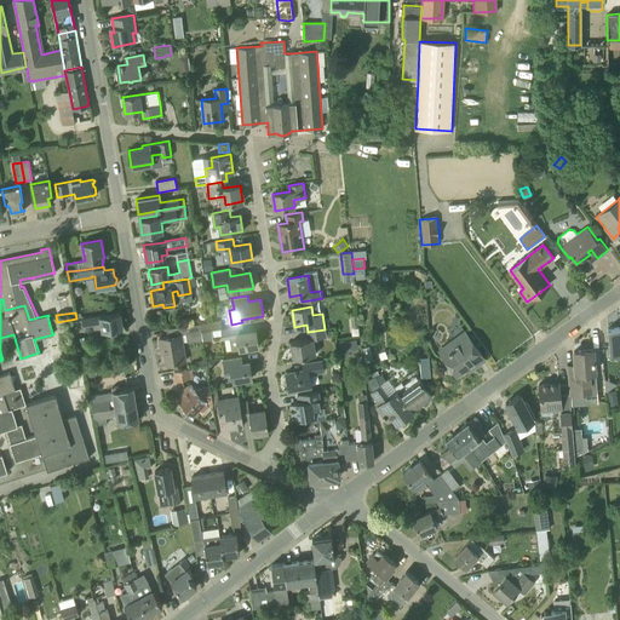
[(81,319),(81,317),(76,319),(70,320),(73,332),(84,331),(93,329),(93,326),(101,325),(102,333),(109,332),(109,329),(122,327),(122,326),(124,325),(122,319),(121,319),(120,313),(81,319)]
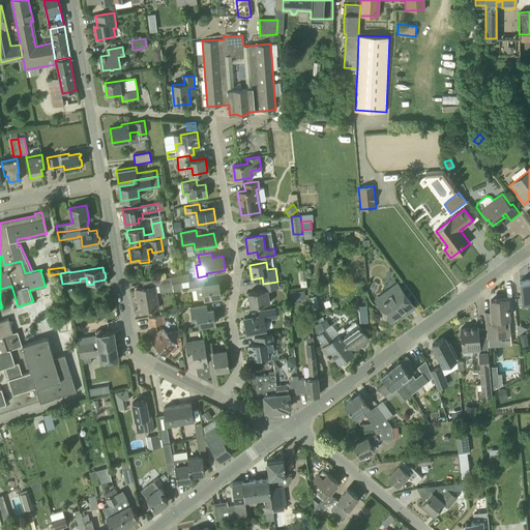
[(173,284),(181,283),(189,281),(189,274),(172,276),(173,284)]
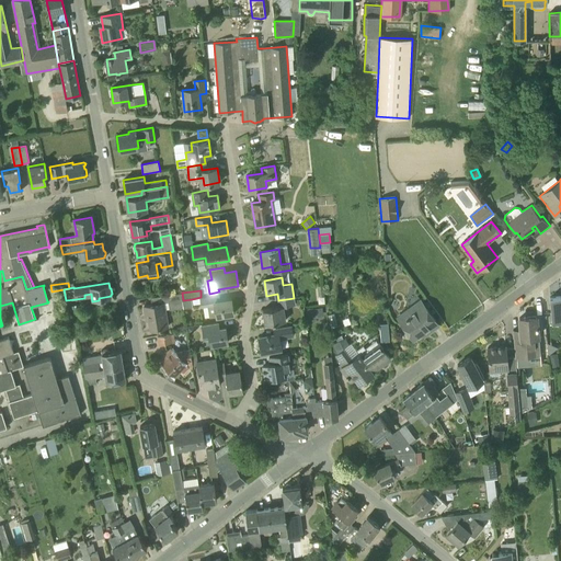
[(184,308),(183,300),(182,293),(150,298),(151,305),(144,306),(146,316),(148,315),(150,330),(168,327),(164,302),(168,302),(169,310),(184,308)]
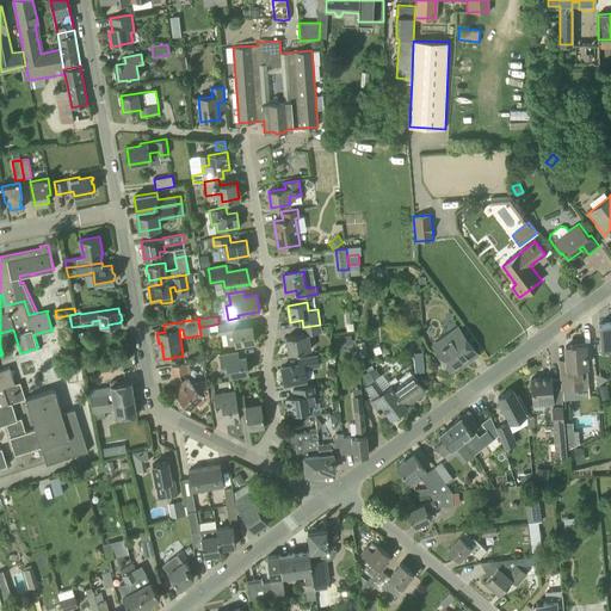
[(252,325),(241,327),(240,327),(229,329),(228,322),(217,325),(218,334),(226,332),(228,345),(236,344),(254,341),(252,325)]
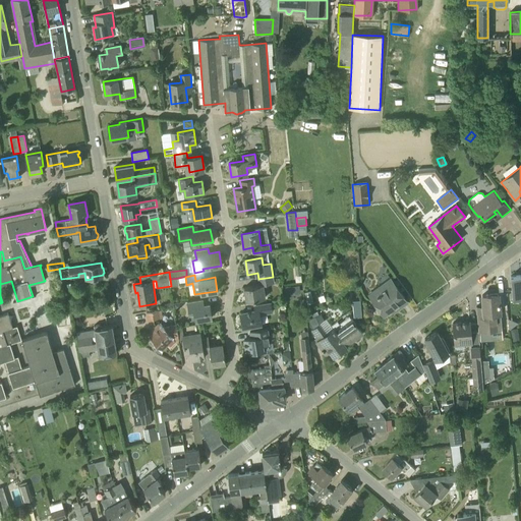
[(513,298),(520,297),(520,275),(511,276),(513,298)]
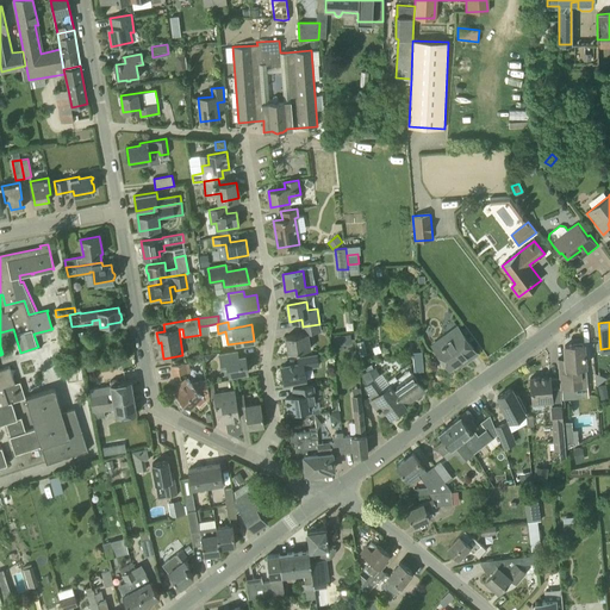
[(319,324),(303,327),(304,334),(286,336),(288,353),(311,348),(309,334),(321,331),(319,324)]
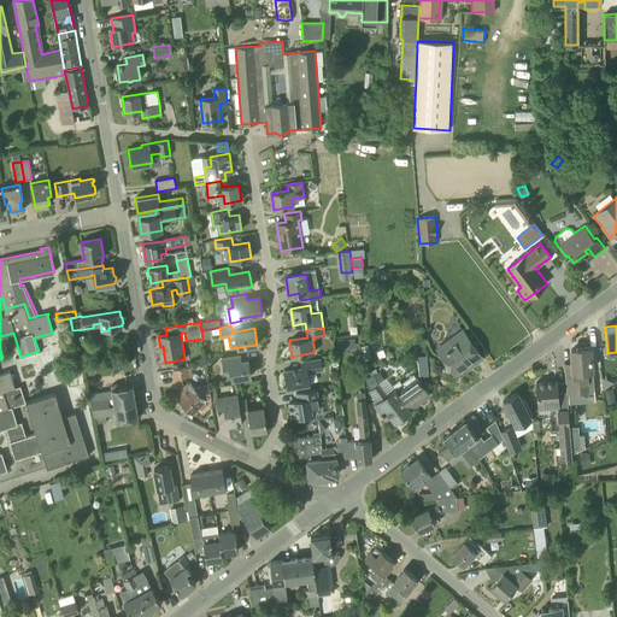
[(211,329),(201,330),(203,339),(212,338),(211,329)]
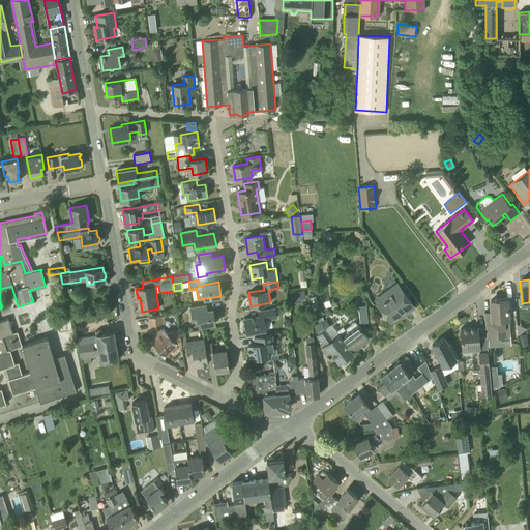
[(401,287),(378,303),(390,320),(402,312),(404,315),(415,306),(401,287)]
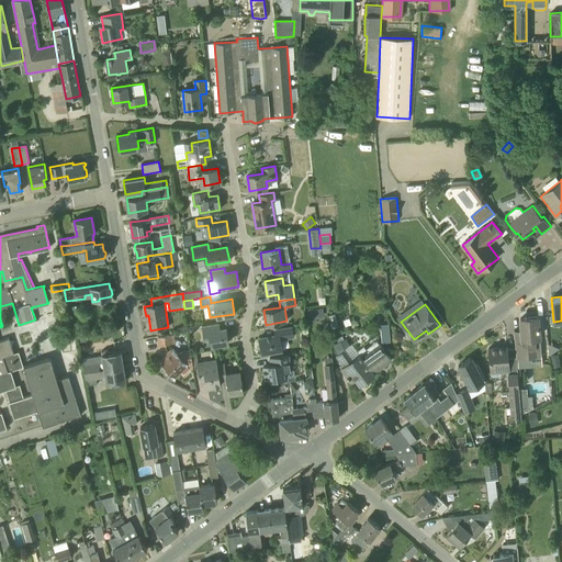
[(323,307),(312,308),(313,317),(323,316),(323,307)]
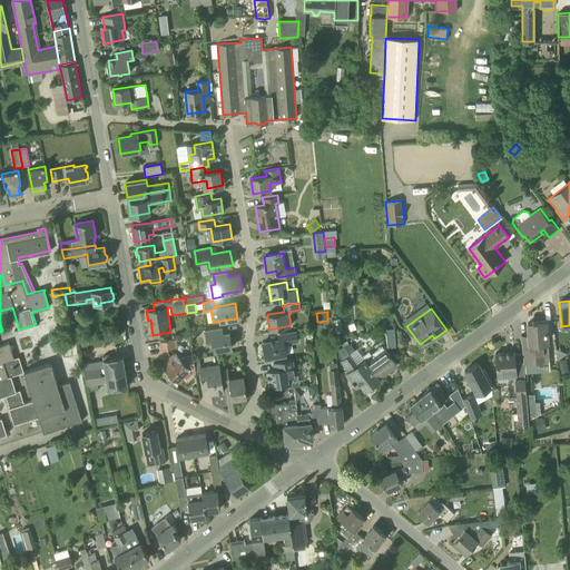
[(549,361),(547,342),(546,322),(528,323),(529,335),(521,336),(523,363),(549,361)]
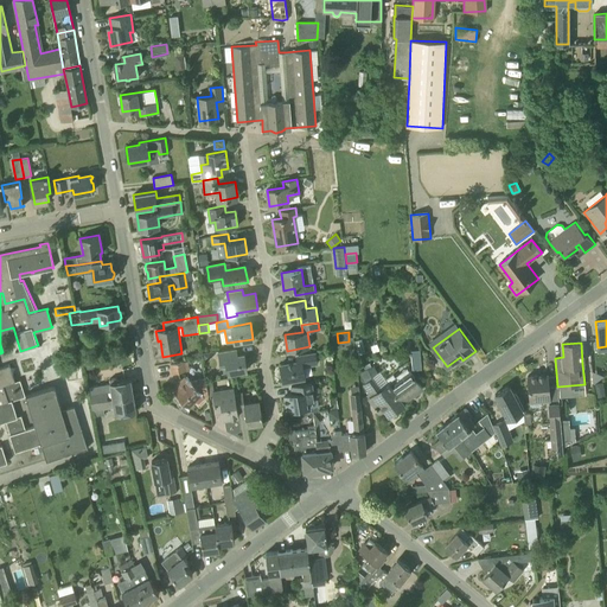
[(236,347),(218,351),(221,365),(227,365),(228,374),(247,370),(244,353),(237,355),(236,347)]
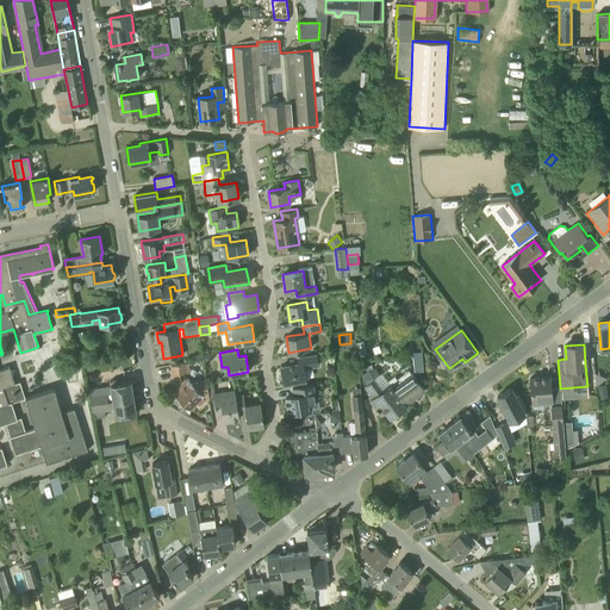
[(425,369),(424,350),(416,350),(416,371),(425,369)]
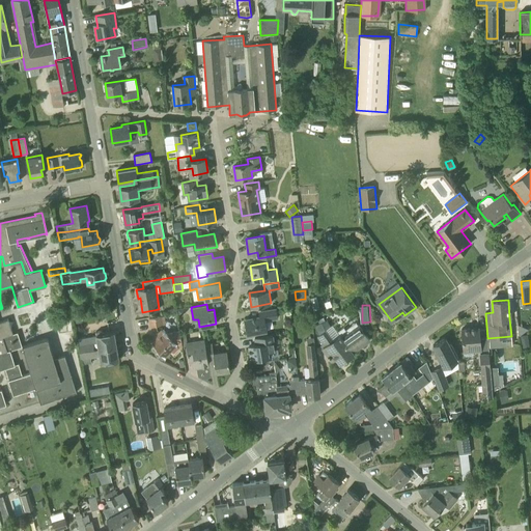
[(259,311),(260,316),(245,318),(248,334),(267,331),(264,320),(277,318),(276,308),(259,311)]
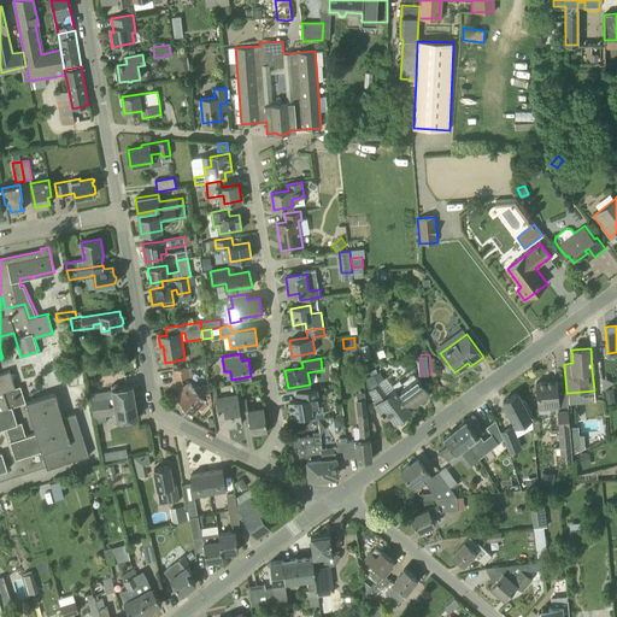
[(175,378),(189,376),(188,366),(172,370),(175,378)]
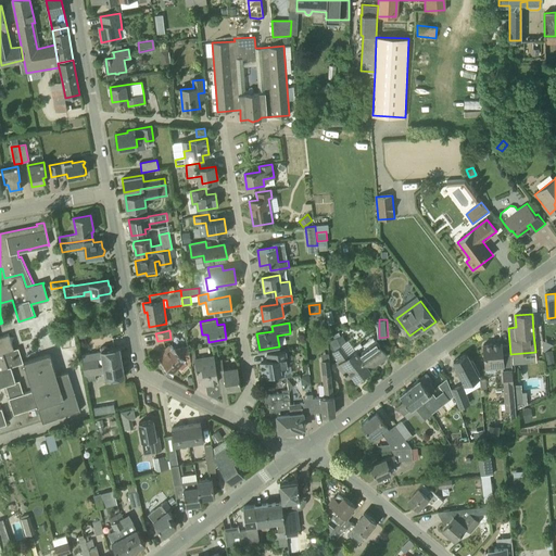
[(13,355),(11,350),(14,349),(10,333),(0,336),(0,426),(7,424),(1,408),(0,408),(0,387),(5,386),(10,397),(9,397),(14,414),(37,406),(33,390),(23,393),(19,381),(15,382),(10,366),(23,362),(21,354),(17,355),(16,354),(13,355)]
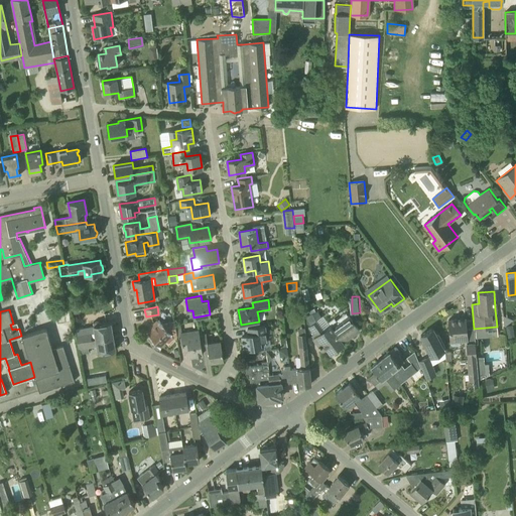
[(331,326),(323,331),(315,320),(320,317),(317,310),(312,313),(311,312),(306,315),(310,325),(308,326),(313,334),(311,335),(323,350),(327,348),(331,353),(343,344),(342,341),(343,341),(333,328),(331,326)]
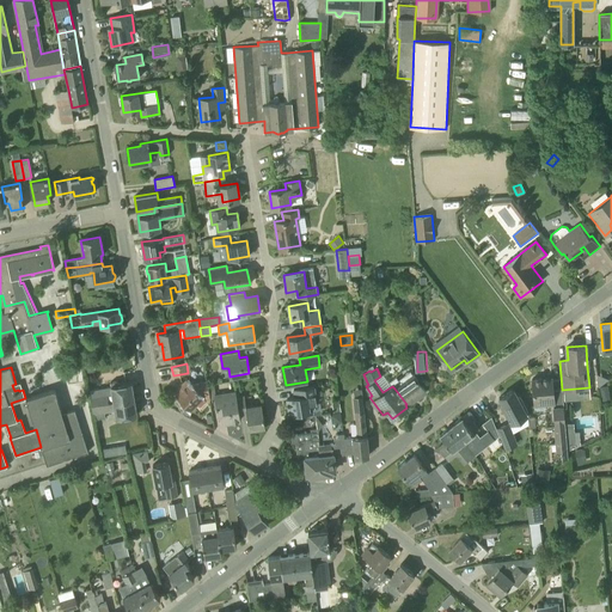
[(412,374),(395,389),(407,404),(416,396),(418,398),(426,392),(412,374)]
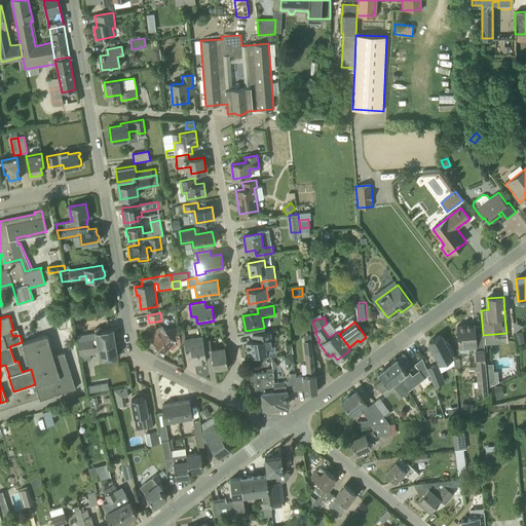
[(477,346),(475,325),(474,325),(474,327),(467,327),(467,325),(457,326),(459,349),(461,351),(466,351),(468,349),(468,347),(477,346)]
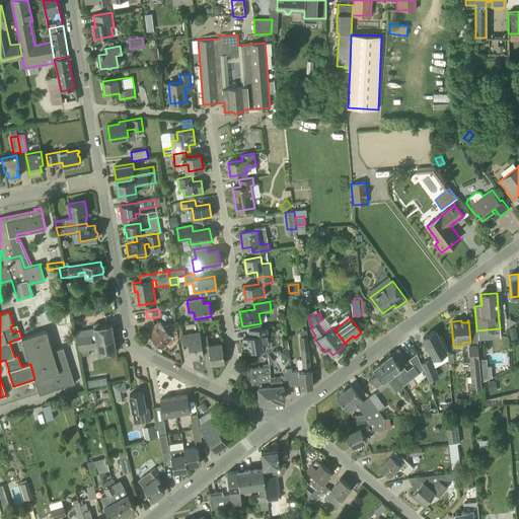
[(178,339),(177,332),(176,324),(162,326),(158,322),(151,329),(153,331),(150,335),(161,347),(167,342),(169,344),(174,339),(178,339)]
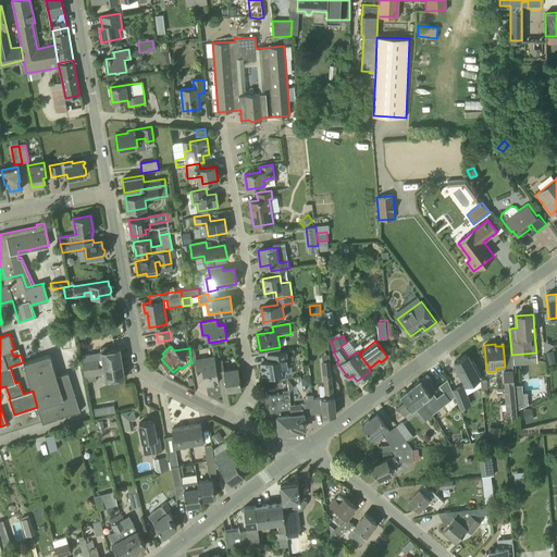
[(84,369),(122,362),(120,347),(109,349),(108,347),(101,348),(101,353),(82,356),(84,369)]
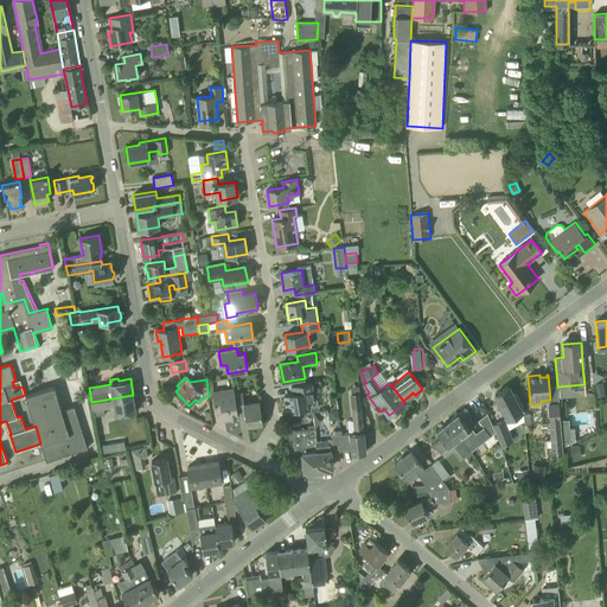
[(314,400),(312,383),(292,387),(294,387),(295,394),(285,396),(287,411),(307,408),(306,401),(314,400)]
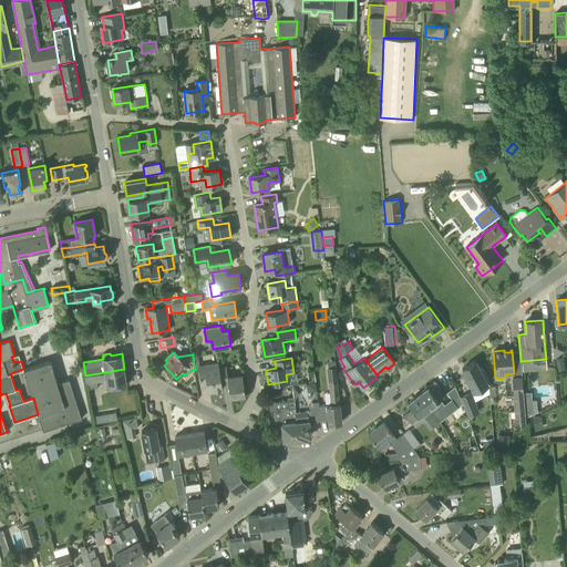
[(23,369),(33,398),(38,414),(43,431),(82,419),(69,379),(58,382),(51,360),(23,369)]
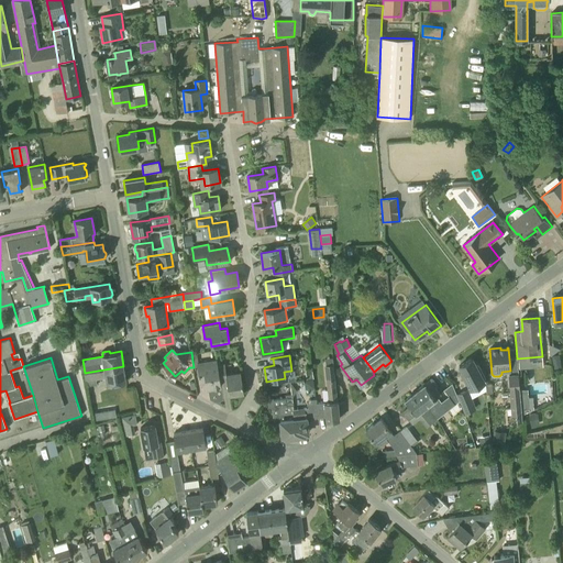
[(485,376),(478,363),(476,364),(472,359),(460,365),(463,372),(462,372),(470,386),(485,378),(485,376)]
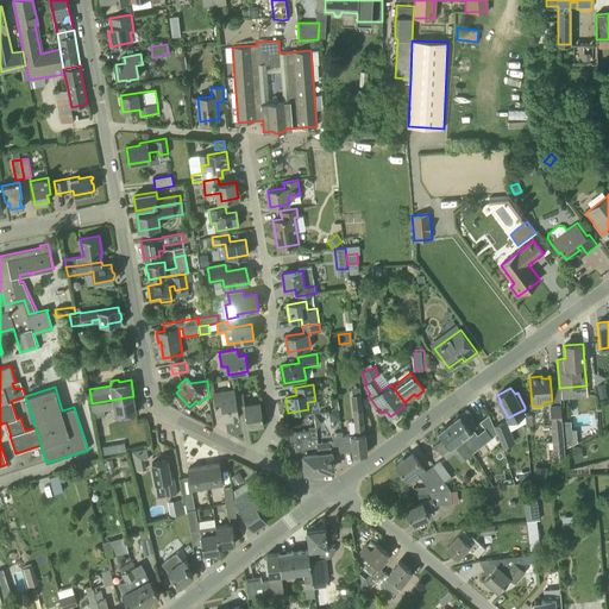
[(217,414),(218,414),(224,413),(225,420),(239,418),(238,412),(236,395),(234,390),(213,394),(217,414)]
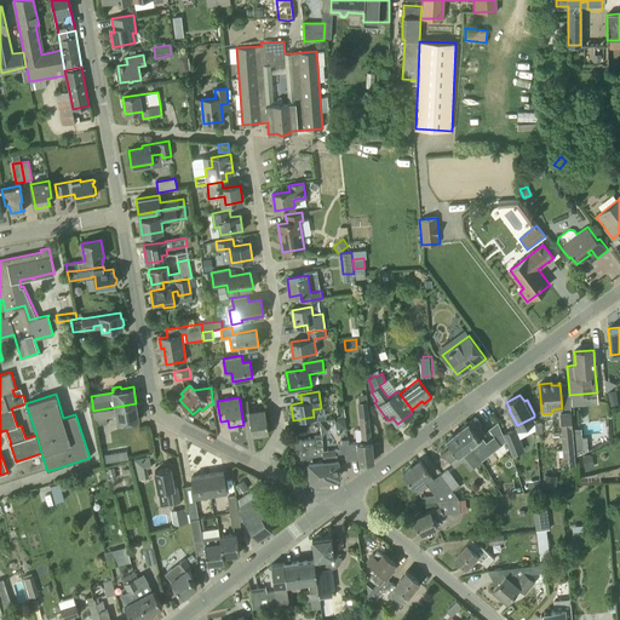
[(247,401),(240,402),(242,419),(250,418),(253,435),(269,431),(265,409),(250,412),(247,401)]
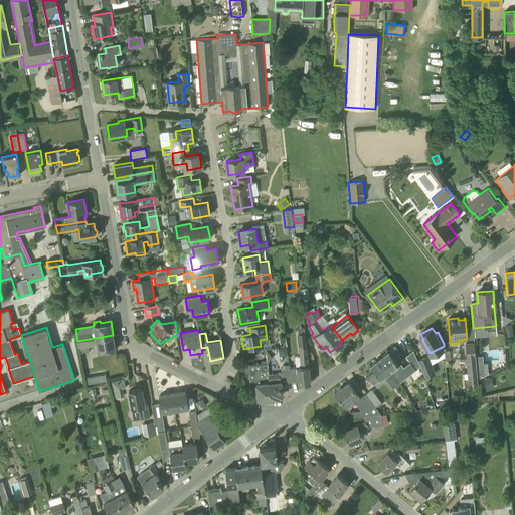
[(298,381),(299,385),(310,383),(305,338),(305,333),(297,334),(301,367),(290,368),(292,382),(298,381)]
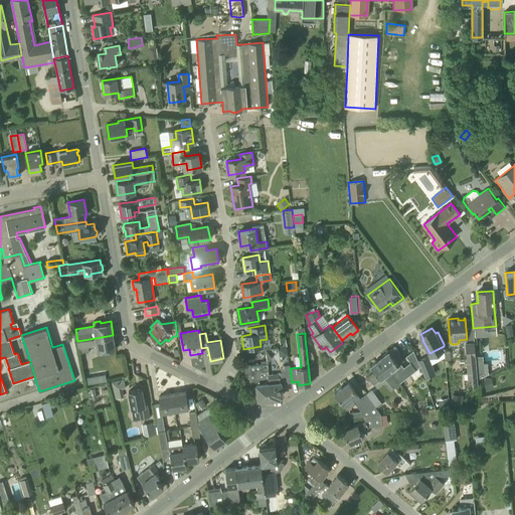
[(116,348),(113,335),(77,341),(79,353),(89,352),(89,347),(93,346),(93,345),(98,344),(99,351),(116,348)]
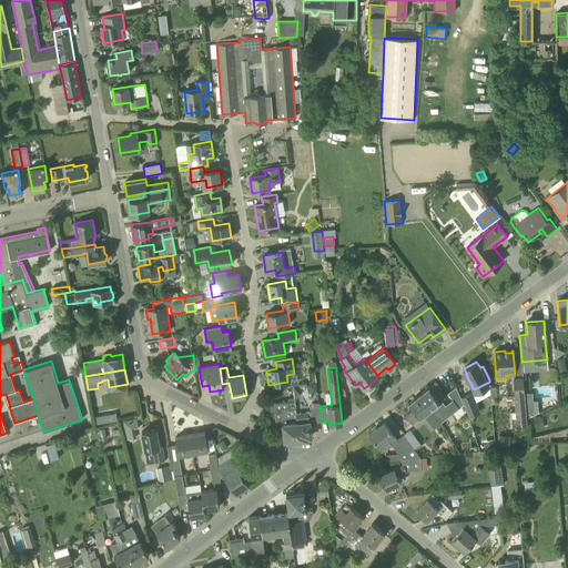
[(525,404),(523,378),(513,379),(514,394),(511,394),(513,398),(514,398),(516,419),(521,418),(523,425),(526,425),(526,418),(525,404)]
